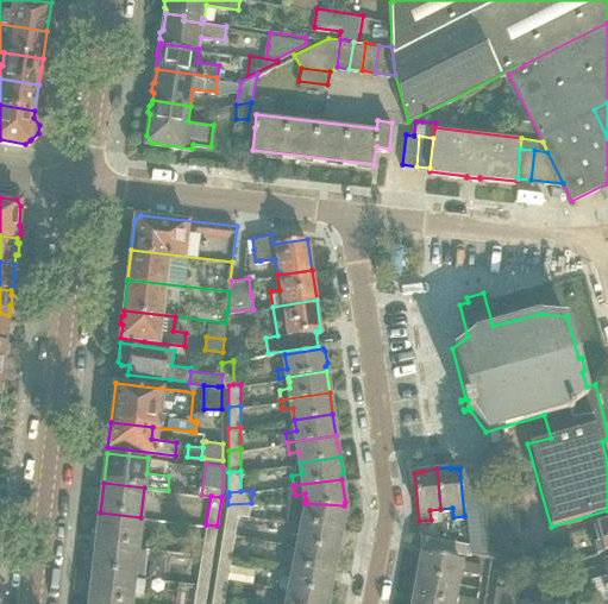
[(227,504),(226,511),(238,514),(249,515),(251,503),(227,504)]
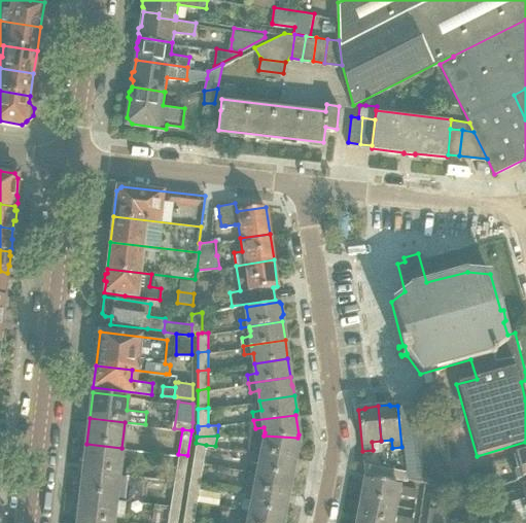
[(254,444),(252,454),(293,461),(297,438),(264,436),(263,445),(254,444)]
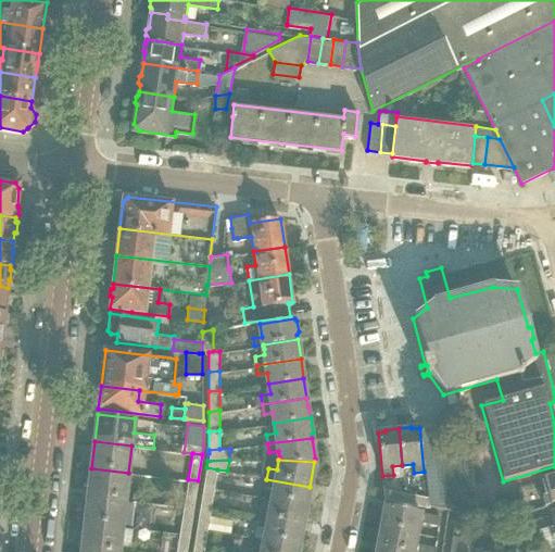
[(206,467),(203,488),(214,489),(217,469),(206,467)]
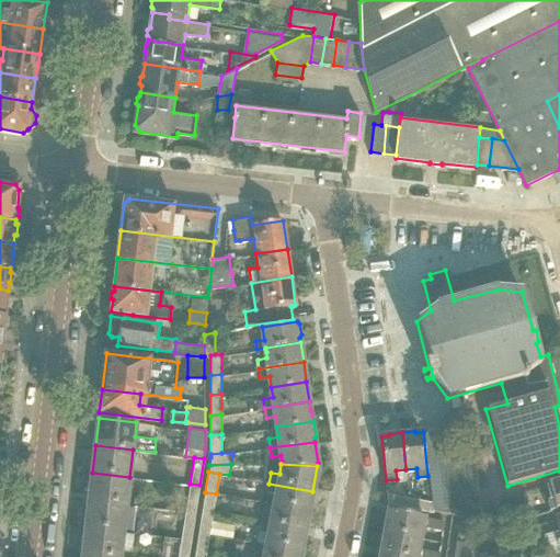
[(92,473),(89,499),(126,503),(129,477),(92,473)]
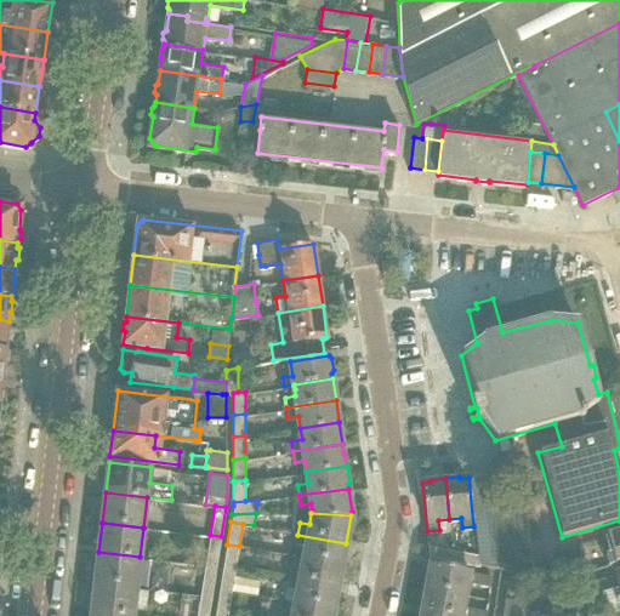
[(619,530),(607,534),(612,551),(606,553),(609,564),(619,560),(619,530)]
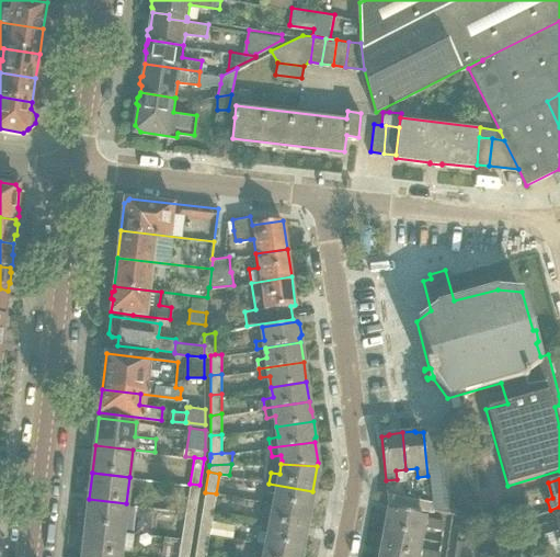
[(190,484),(185,510),(196,511),(200,485),(190,484)]
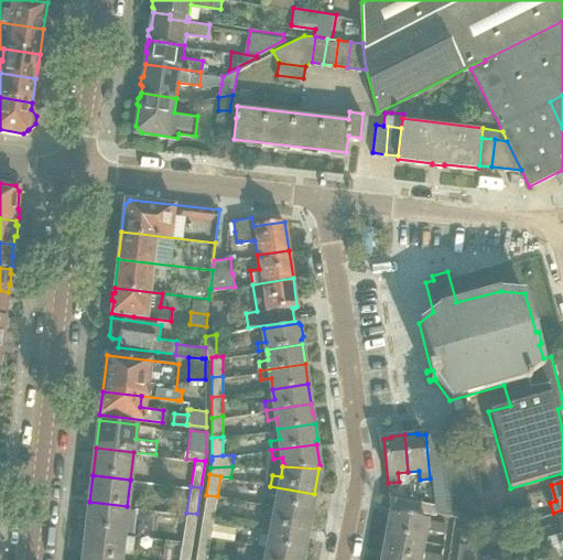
[(277,494),(274,508),(311,515),(314,499),(313,497),(314,494),(270,486),(269,493),(277,494)]
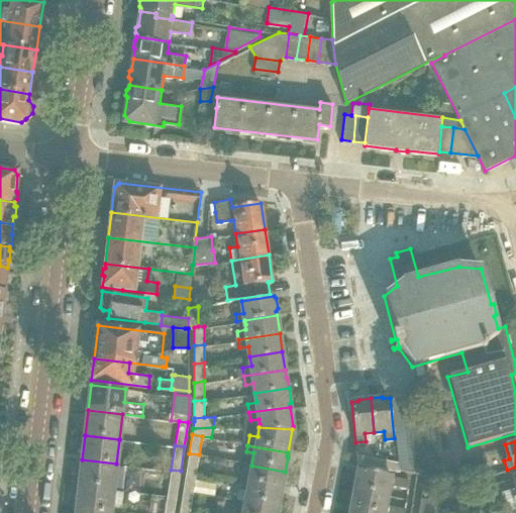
[(189,453),(186,472),(196,473),(199,454),(189,453)]
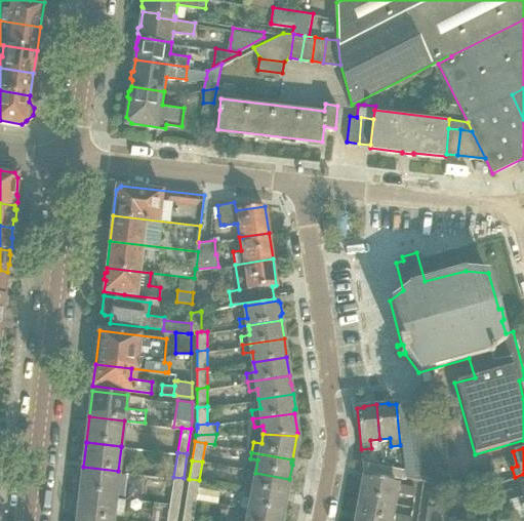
[(384,465),(362,461),(363,470),(365,470),(385,474),(384,465)]
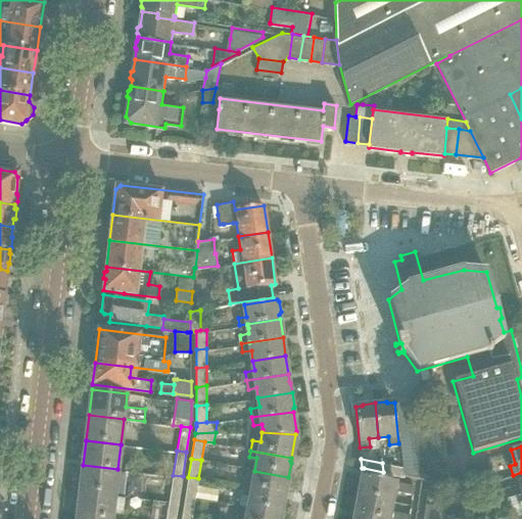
[(404,467),(382,463),(383,472),(405,476),(404,467)]
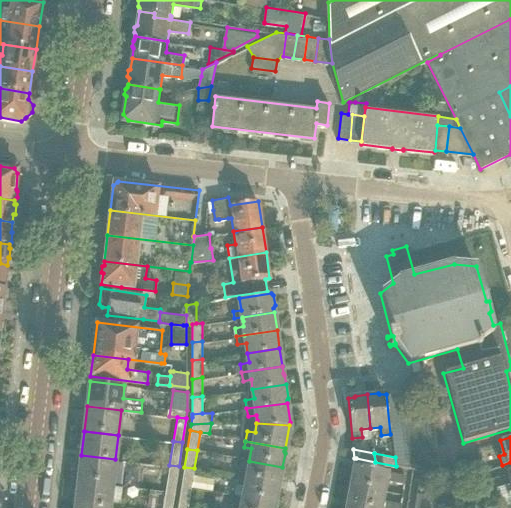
[(81,455),(78,479),(112,483),(115,459),(81,455)]
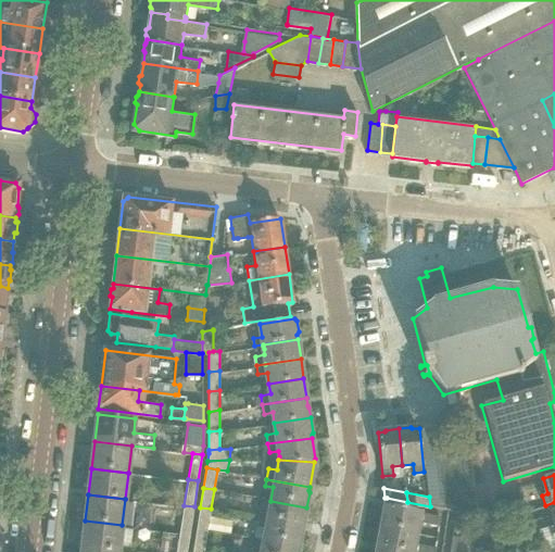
[(261,509),(259,518),(302,527),(303,518),(305,517),(306,507),(270,501),(268,511),(261,509)]
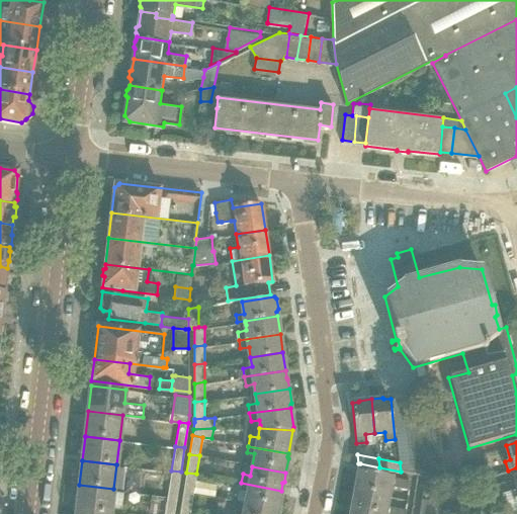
[(355,478),(353,489),(388,496),(390,486),(409,489),(411,481),(411,480),(359,469),(358,470),(357,476),(355,478)]
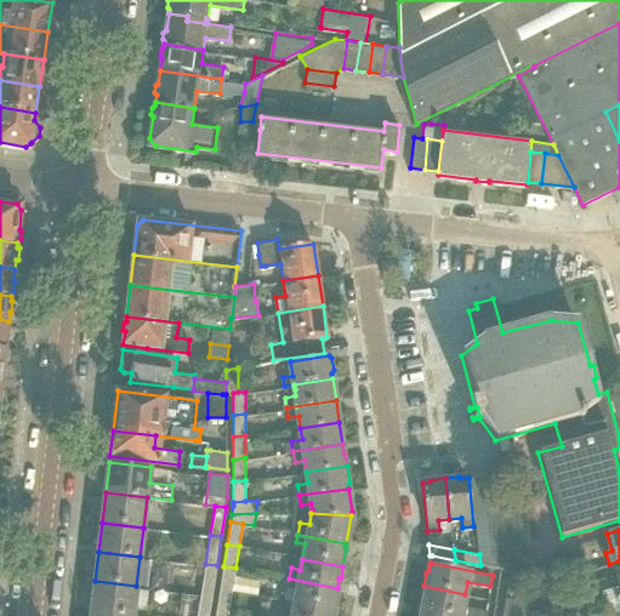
[(205,564),(200,594),(212,595),(217,565),(205,564)]
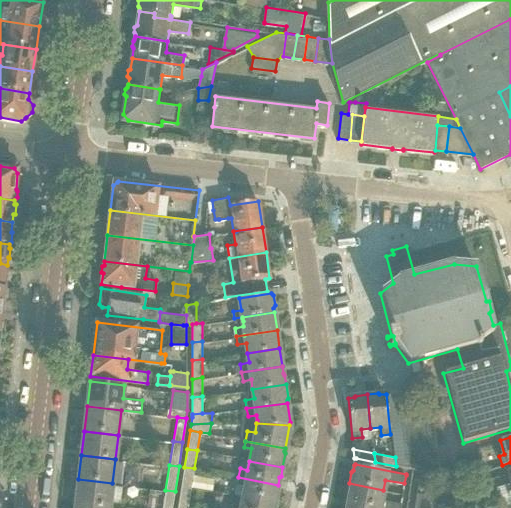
[(184,467),(181,485),(191,486),(194,468),(184,467)]
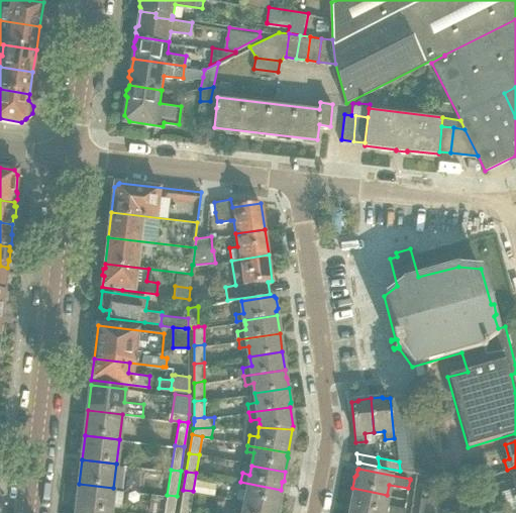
[(500,489),(486,493),(489,505),(504,501),(515,497),(515,476),(514,477),(515,483),(515,488),(501,492),(500,489)]
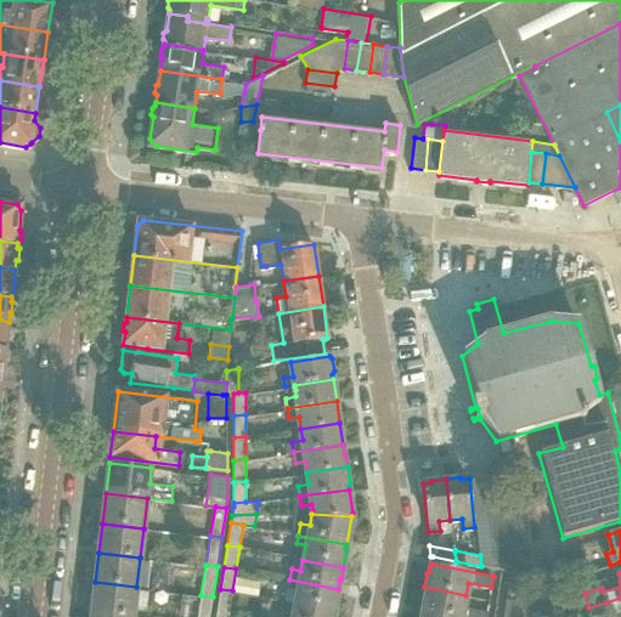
[(297,590),(294,603),(333,611),(338,589),(289,579),(287,588),(297,590)]
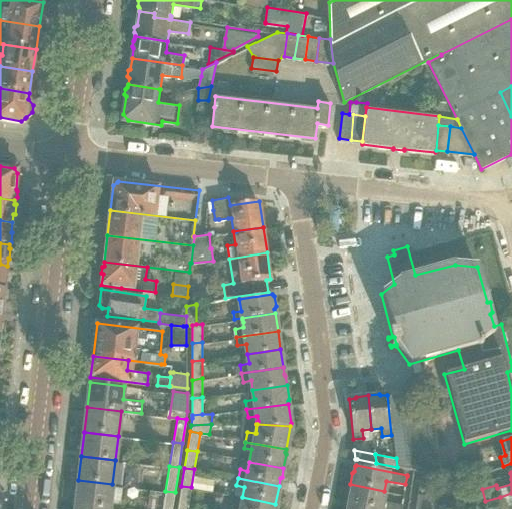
[(78,480),(75,505),(110,508),(112,484),(78,480)]
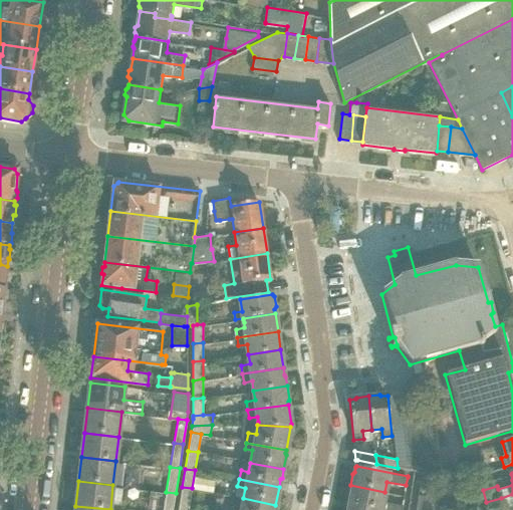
[(350,485),(348,497),(350,498),(348,504),(381,509),(401,509),(402,504),(401,504),(382,500),(385,492),(350,485)]
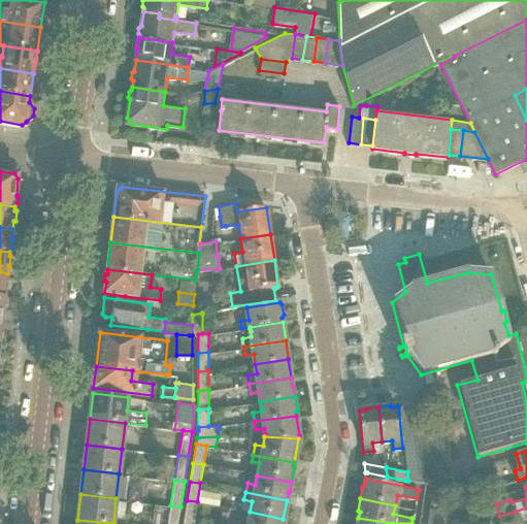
[(187,500),(185,519),(194,521),(197,501),(187,500)]
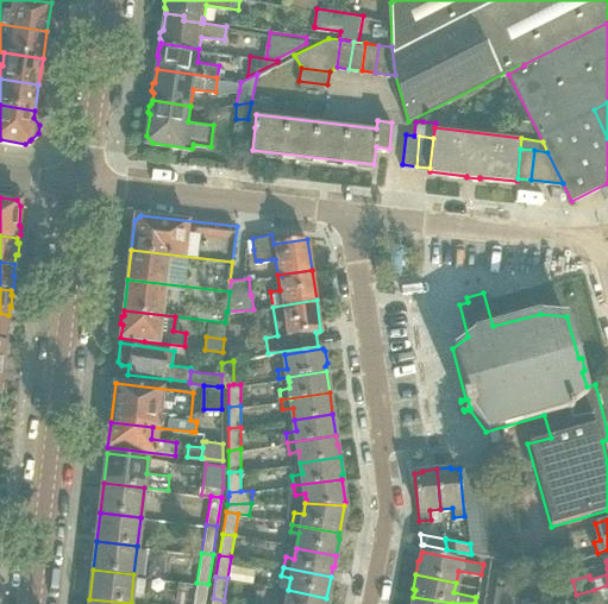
[(196,583),(193,603),(204,603),(208,584),(196,583)]
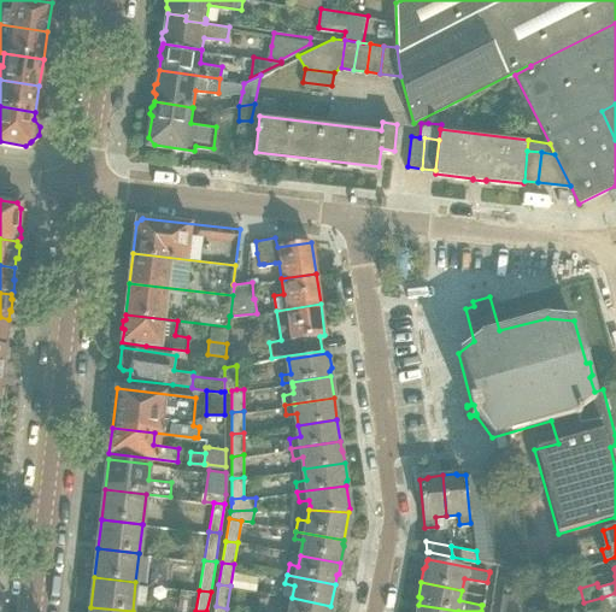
[(502,593),(499,611),(520,611),(523,595),(502,593)]
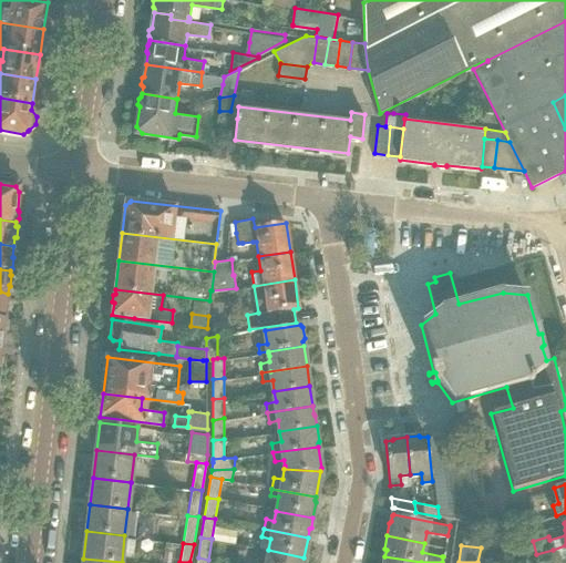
[(565,545),(553,550),(555,560),(565,556),(565,545)]
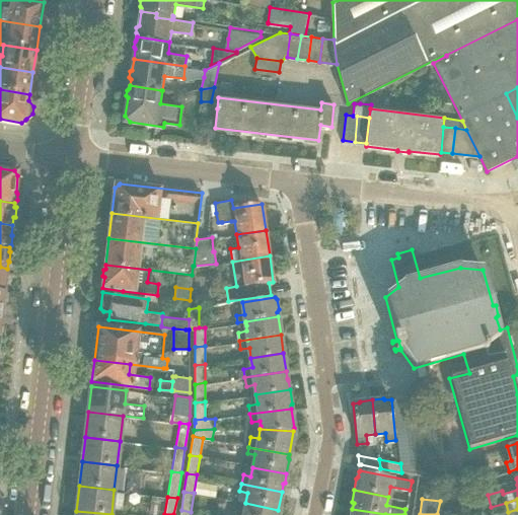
[(235,511),(234,514),(277,514),(278,510),(245,503),(243,513),(235,511)]
